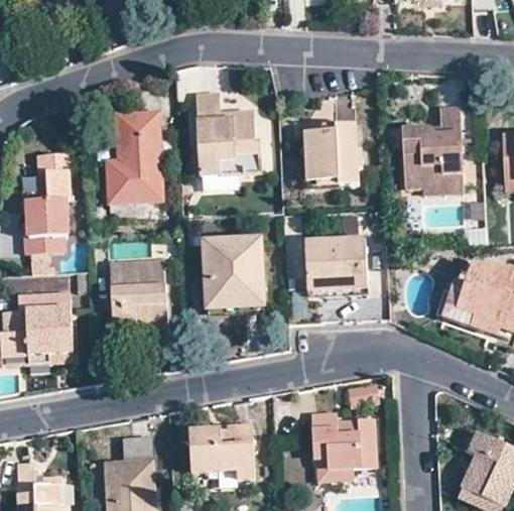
[(251,110),(219,111),(217,91),(195,92),(196,118),(199,174),(200,193),(234,192),(233,173),(234,173),(260,171),(258,138),(252,138),(251,110)]
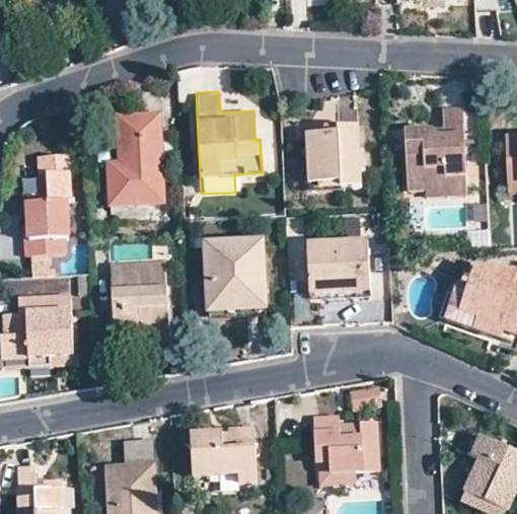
[(438,109),(439,129),(440,138),(434,138),(433,129),(404,130),(407,181),(424,180),(423,190),(462,189),(460,108),(438,109)]
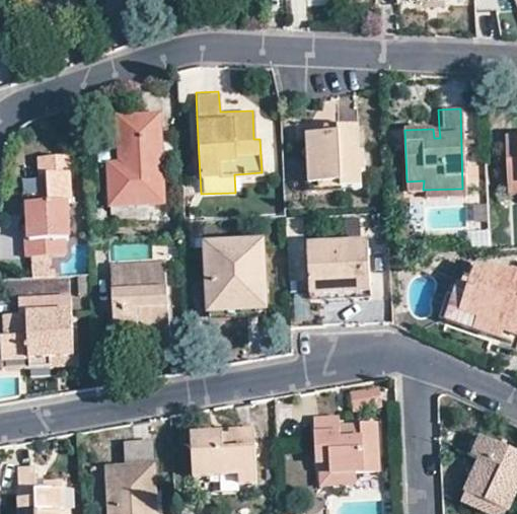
[(117,114),(119,158),(108,158),(111,218),(148,216),(148,201),(162,201),(158,112),(117,114)]
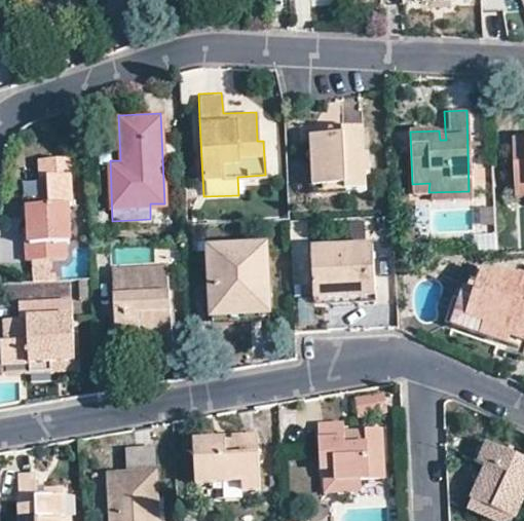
[(343,132),(330,133),(310,134),(311,154),(343,152),(344,188),(363,187),(363,172),(369,171),(368,150),(363,151),(363,124),(342,125),(343,132)]
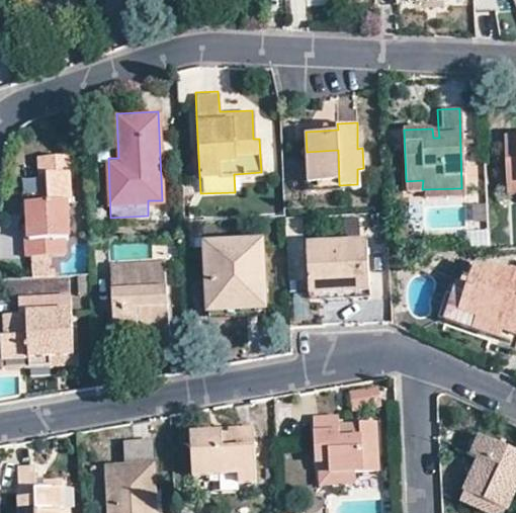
[(515,141),(515,131),(502,132),(503,143),(515,141)]
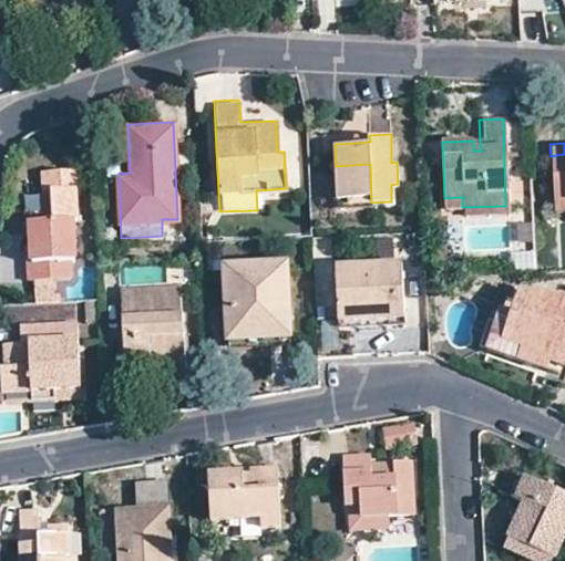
[(564,154),(551,156),(553,198),(564,197),(564,154)]
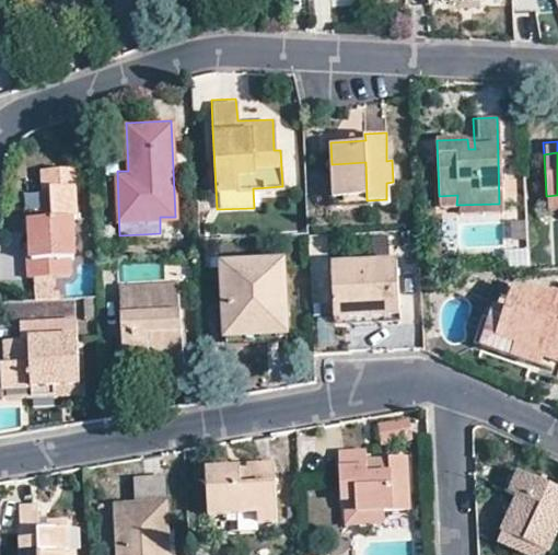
[(365,162),(332,164),(333,201),(367,200),(365,162)]
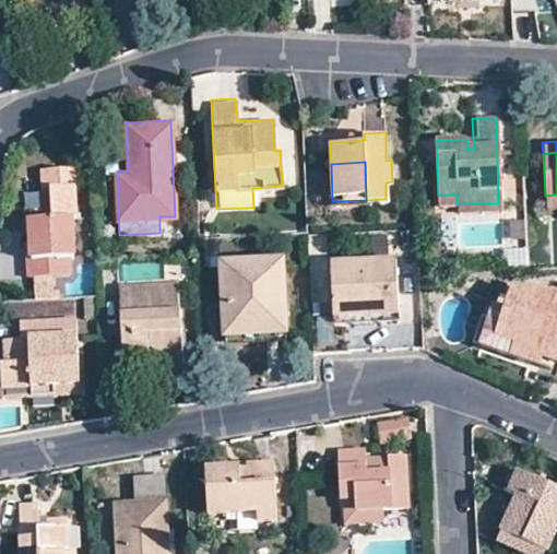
[(78,215),(75,164),(50,165),(52,216),(72,215),(78,215)]
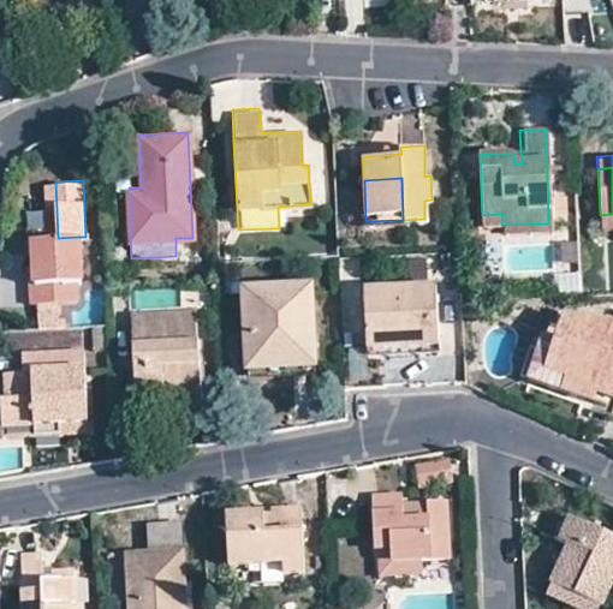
[(58,238),(55,181),(43,183),(46,238),(58,238)]
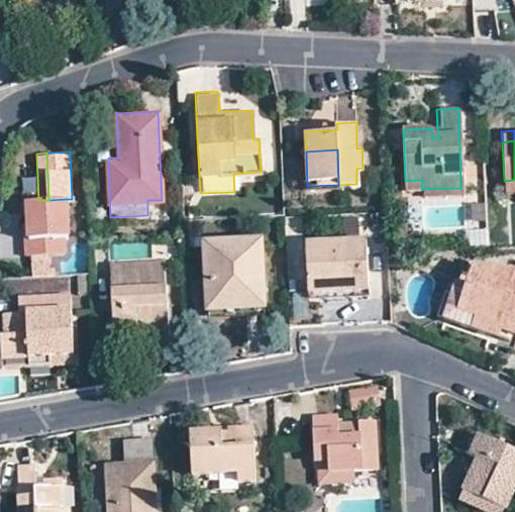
[(514,180),(504,181),(504,189),(514,188),(514,180)]
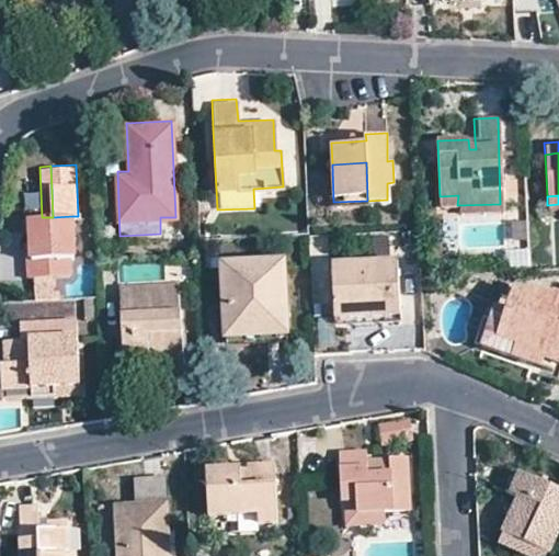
[(500,204),(457,205),(457,213),(501,212),(500,204)]
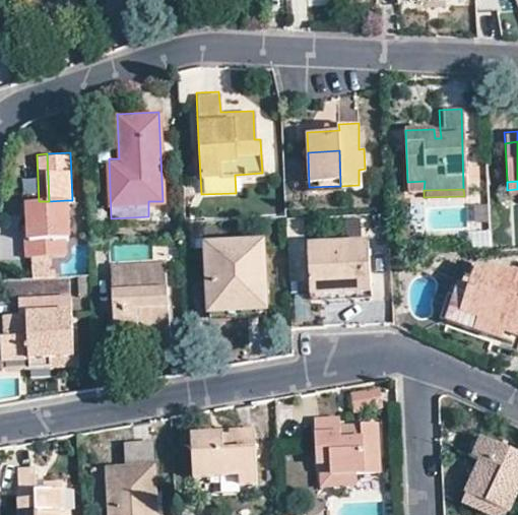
[(24,201),(24,223),(24,238),(21,238),(22,254),(65,253),(64,236),(69,235),(67,200),(49,201),(39,201),(24,201)]
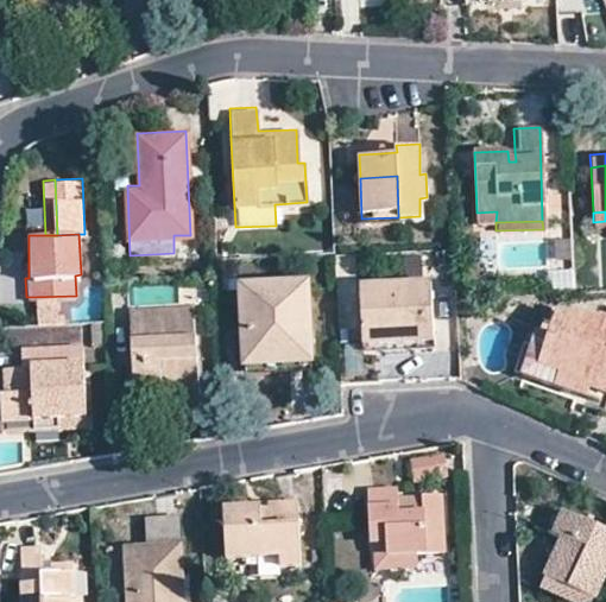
[(361,342),(433,340),(429,280),(359,285),(361,342)]
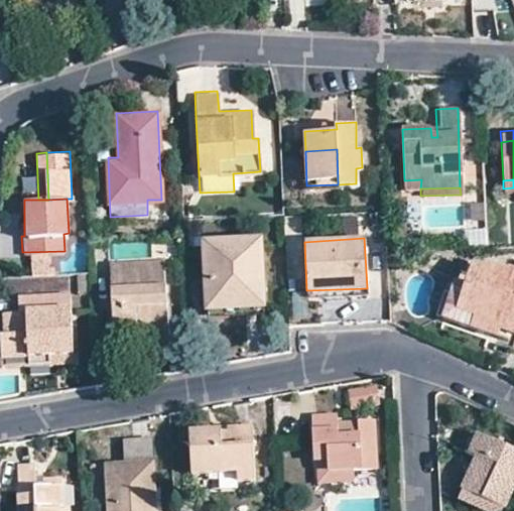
[(203,242),(206,297),(262,295),(259,239),(203,242)]
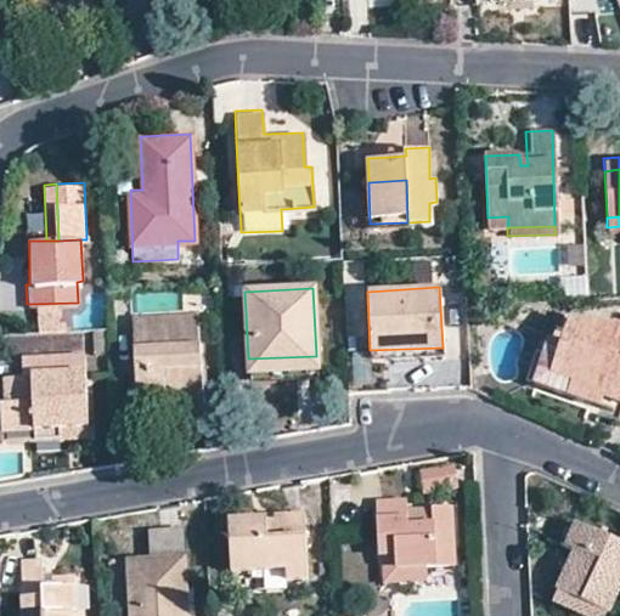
[(196,312),(140,314),(140,340),(133,342),(136,413),(168,412),(168,399),(199,397),(196,312)]
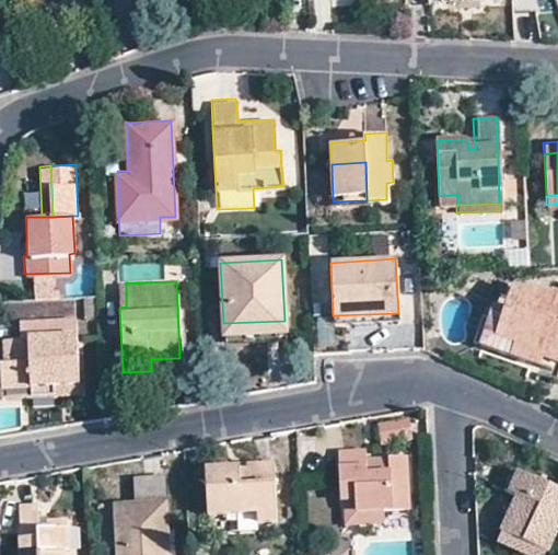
[(512,285),(503,308),(495,335),(513,340),(509,353),(541,363),(543,356),(557,360),(557,289),(551,287),(550,291),(531,285),(530,289),(512,285)]
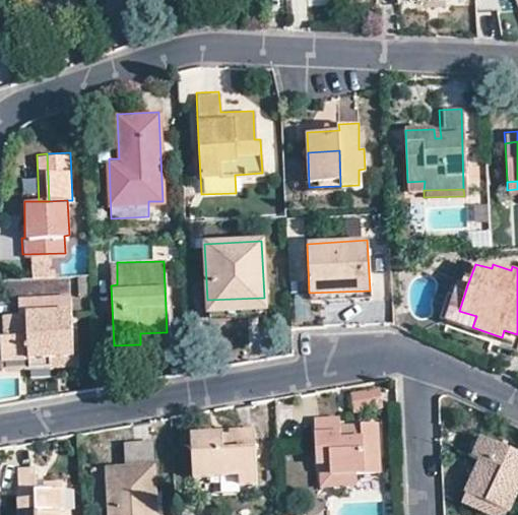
[(459,311),(467,285),(457,282),(445,317),(472,327),(476,316),(459,311)]
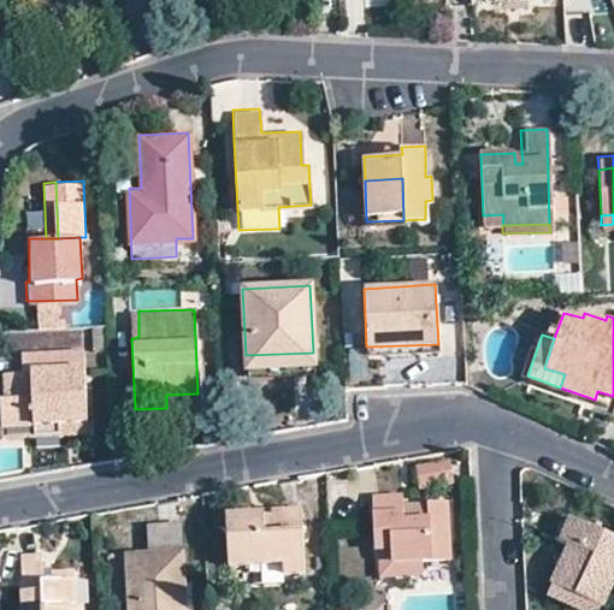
[(21,350),(21,371),(19,371),(3,372),(4,396),(0,396),(0,425),(86,420),(83,367),(81,347),(21,350)]
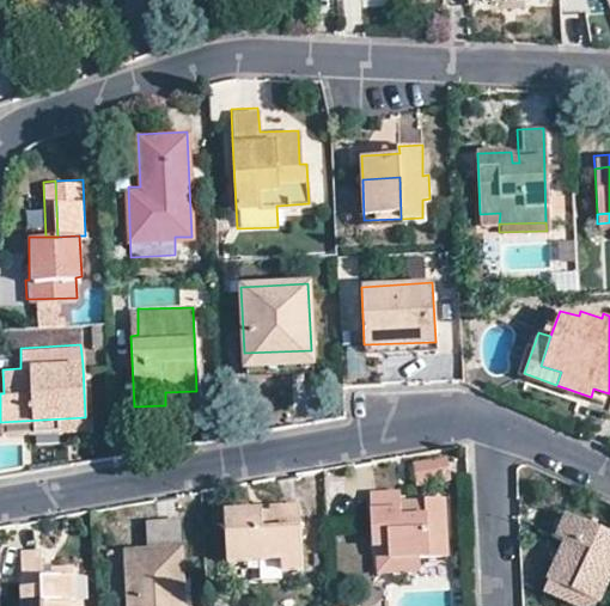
[(311,350),(244,353),(245,366),(312,363),(311,350)]
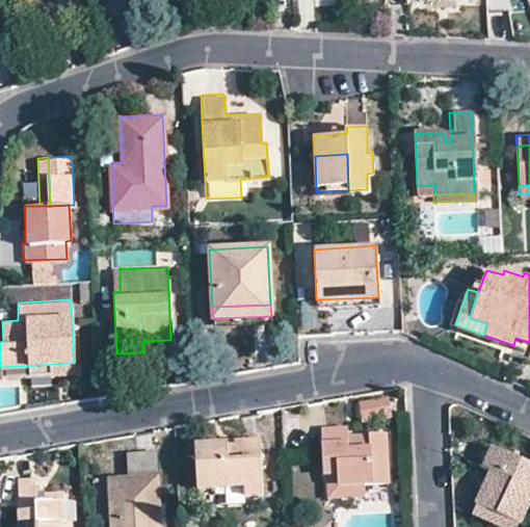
[(171,350),(170,340),(143,341),(143,352),(171,350)]
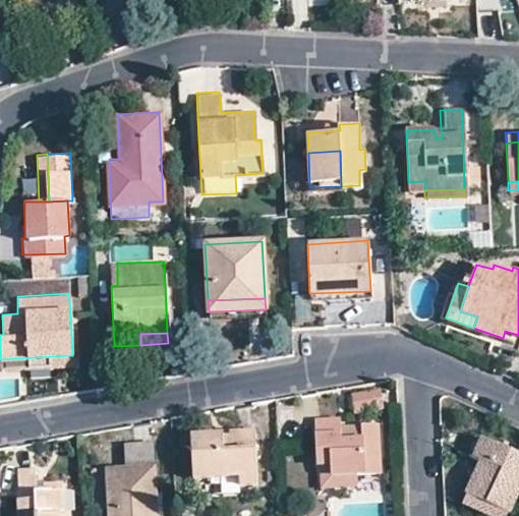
[(72,355),(0,359),(0,368),(72,364),(72,355)]
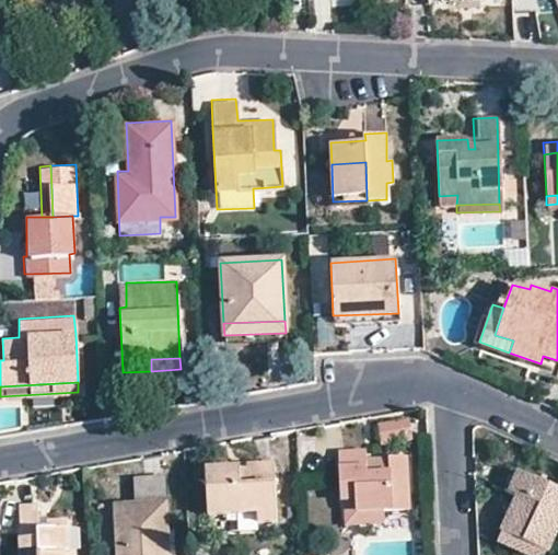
[(338,500),(343,500),(353,499),(355,521),(383,520),(382,509),(390,508),(405,507),(403,454),(386,455),(387,466),(364,467),(363,446),(336,448),(338,500)]
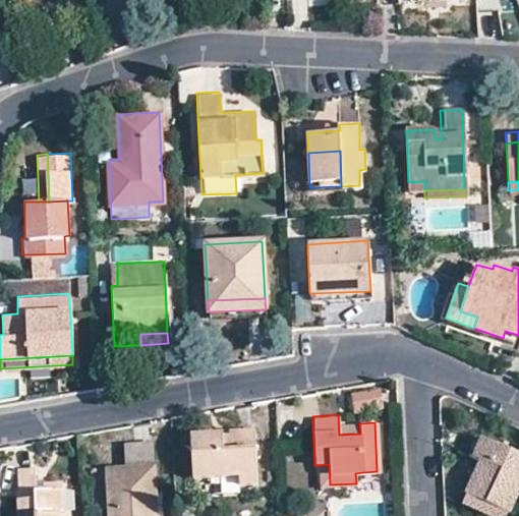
[(190,433),(192,478),(237,476),(238,482),(254,481),(251,426),(226,426),(226,432),(190,433)]
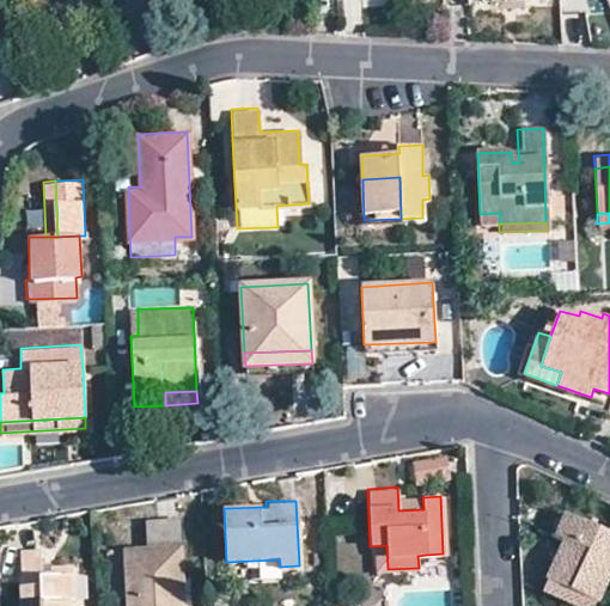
[(563,539),(547,577),(595,599),(609,565),(609,532),(563,512),(553,533),(563,539)]
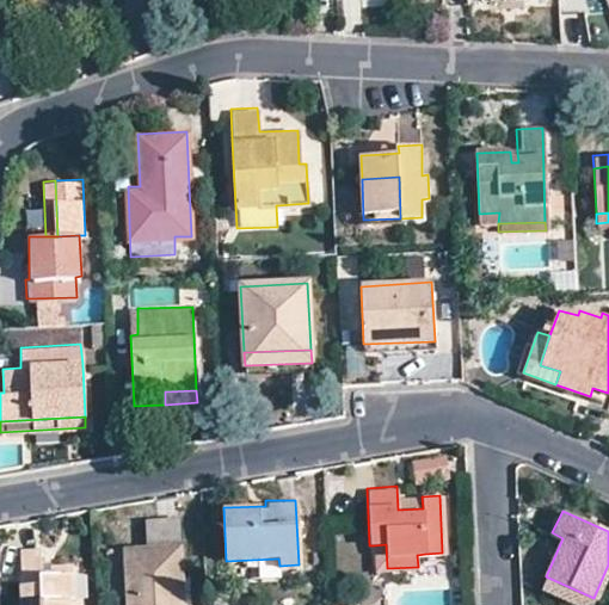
[(178,604),(176,543),(174,518),(146,520),(147,545),(123,547),(127,604),(178,604)]
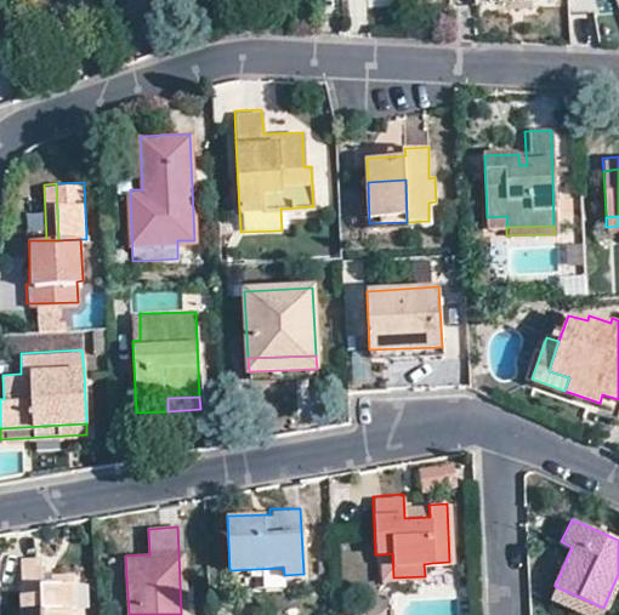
[(392,553),(380,554),(380,578),(393,578),(392,553)]
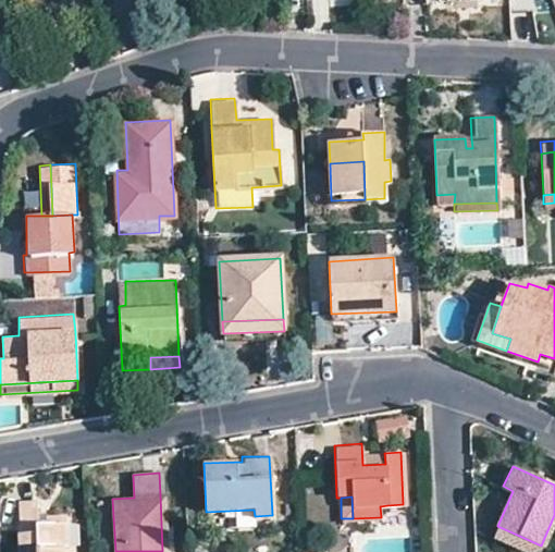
[(15,500),(17,531),(19,551),(62,551),(62,546),(66,544),(65,523),(35,525),(34,500),(15,500)]
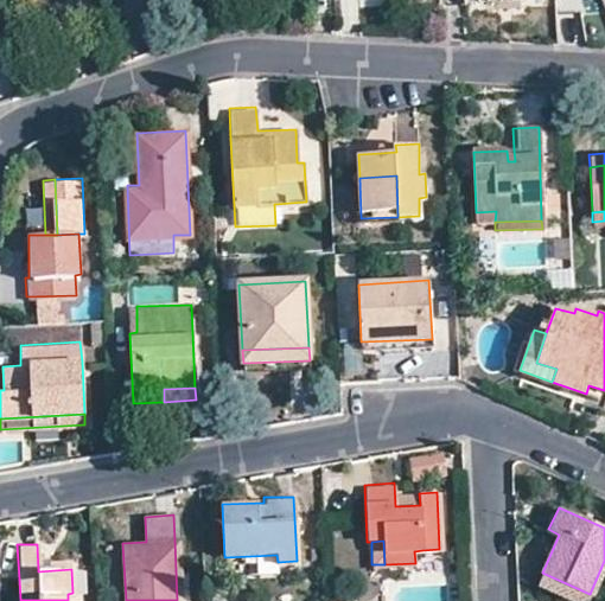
[(586,600),(590,594),(542,573),(536,584),(572,600),(586,600)]
